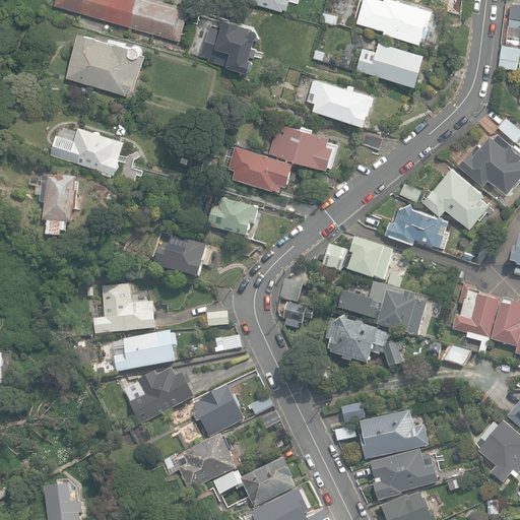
[(81,12),(84,0),(56,0),(55,5),(81,12)]
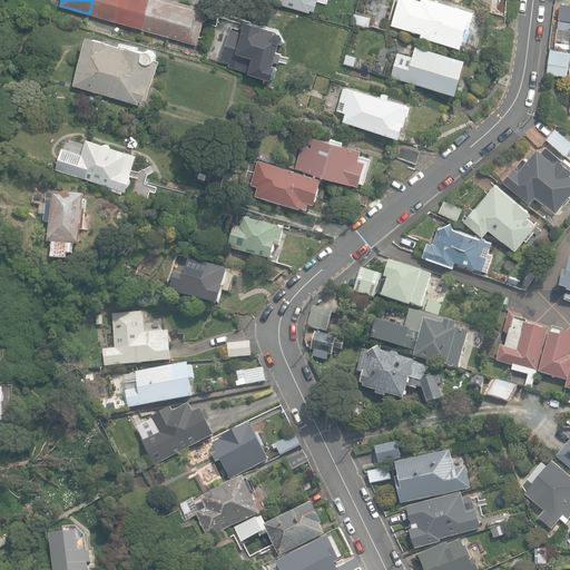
[(123,0),(92,0),(89,13),(117,21),(123,0)]
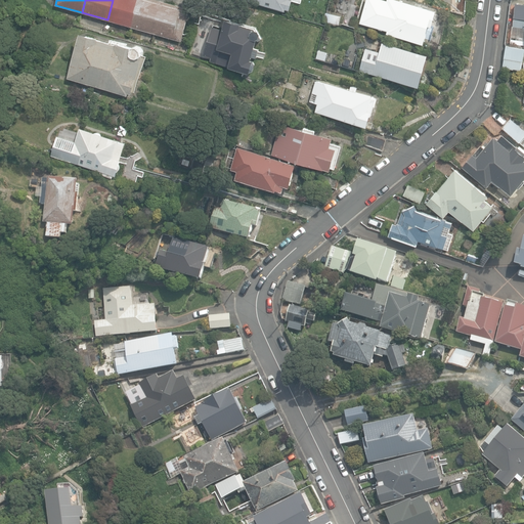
[(138,0),(113,0),(107,19),(131,27),(138,0)]
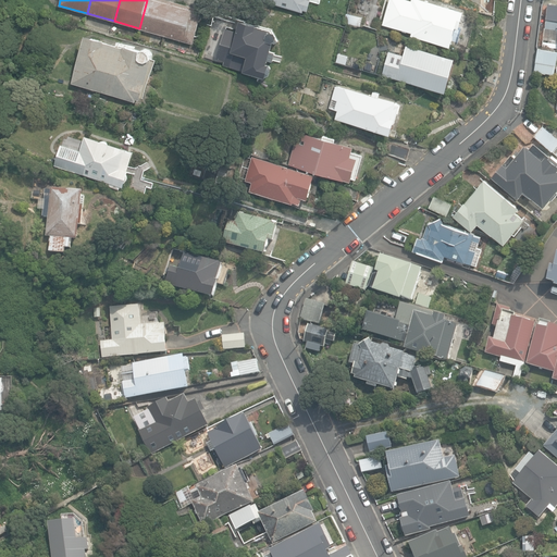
[(174,2),(166,0),(147,0),(139,28),(165,36),(174,2)]
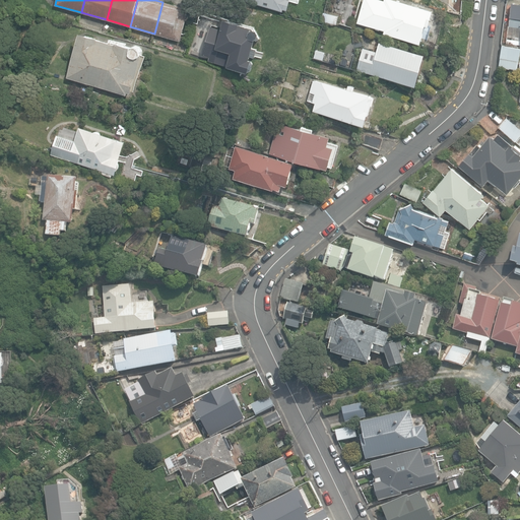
[(299,3),(299,0),(243,0),(283,11),(284,9),(287,10),(289,1),(299,3)]
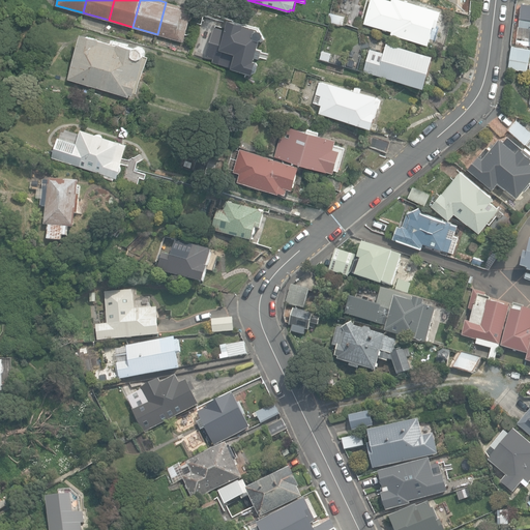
[(391,34),(430,45),(434,26),(438,27),(442,10),(437,8),(438,4),(422,0),(419,0),(419,1),(415,0),(393,0),(390,12),(383,10),(385,3),(376,1),(372,18),(381,21),(382,17),(389,19),(386,27),(393,29),(391,34)]
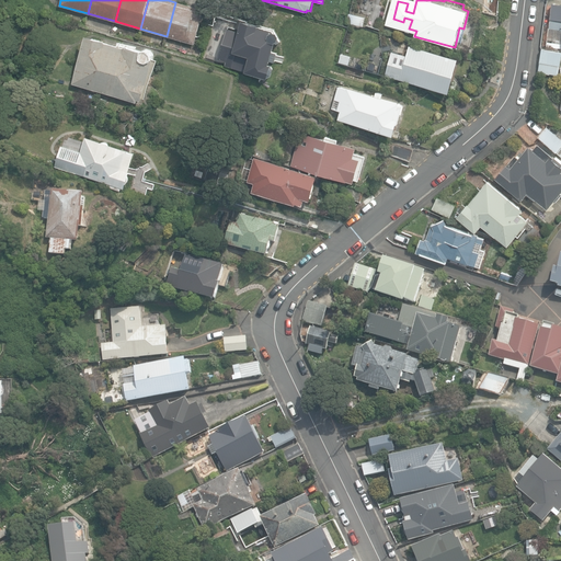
[(205,11),(175,2),(167,36),(195,44),(205,11)]
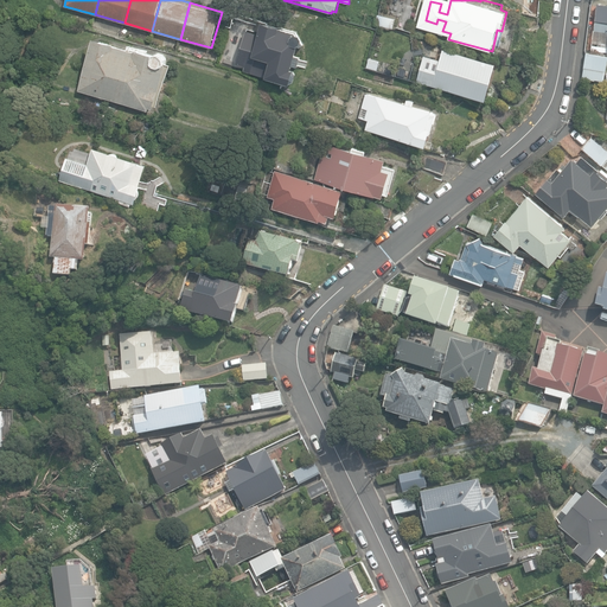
[(606,55),(606,2),(600,2),(596,30),(594,30),(592,52),(606,55)]
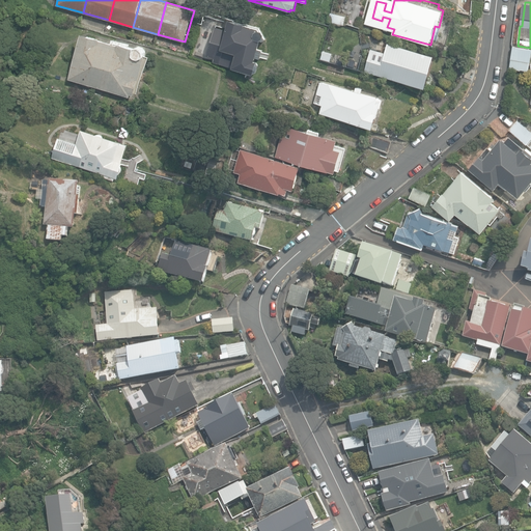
[(451,23),(470,27),(472,15),(453,11),(451,23)]
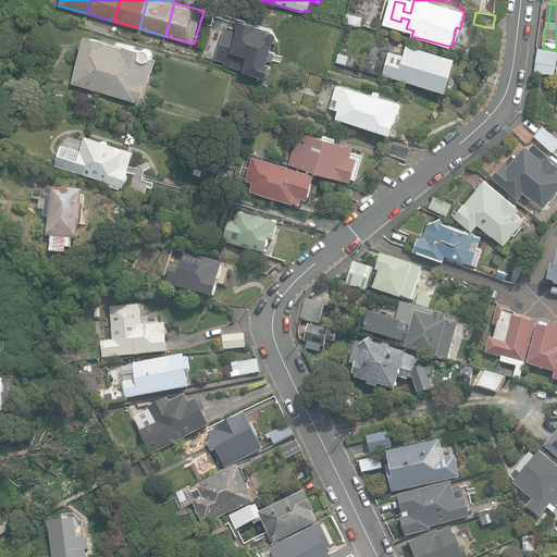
[(345,23),(361,27),(363,17),(347,14),(345,23)]
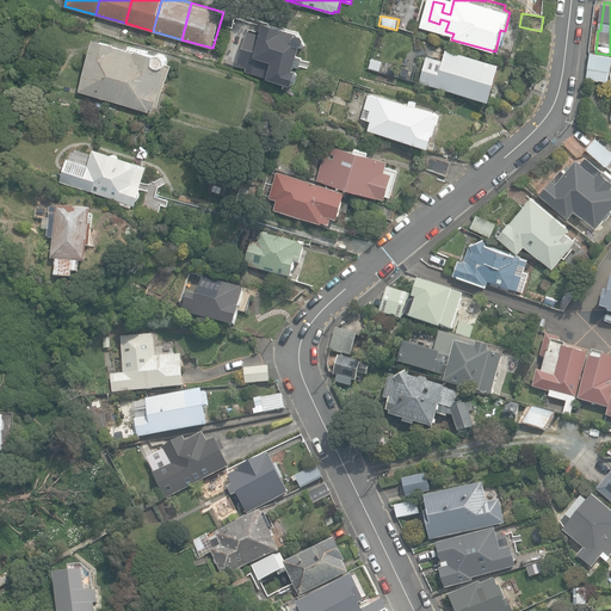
[(269,78),(294,85),(295,82),(297,82),(298,74),(297,72),(297,71),(295,69),(301,47),(302,47),(306,44),(306,42),(307,38),(304,35),(283,29),(284,26),(265,22),(261,34),(248,30),(240,54),(233,53),(230,61),(239,63),(238,65),(255,69),(259,56),(273,61),(269,78)]
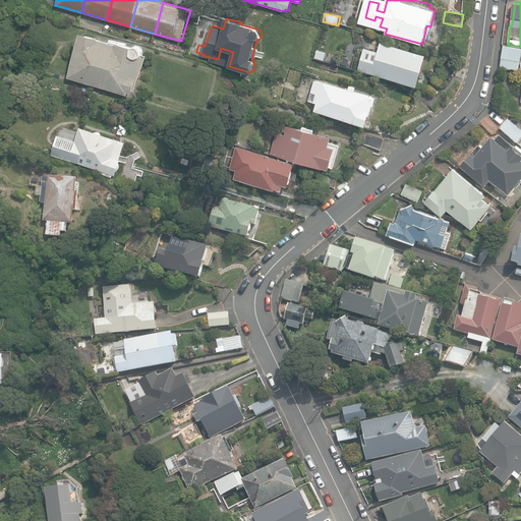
[(291,26),(311,32),(313,22),(292,18),(291,26)]
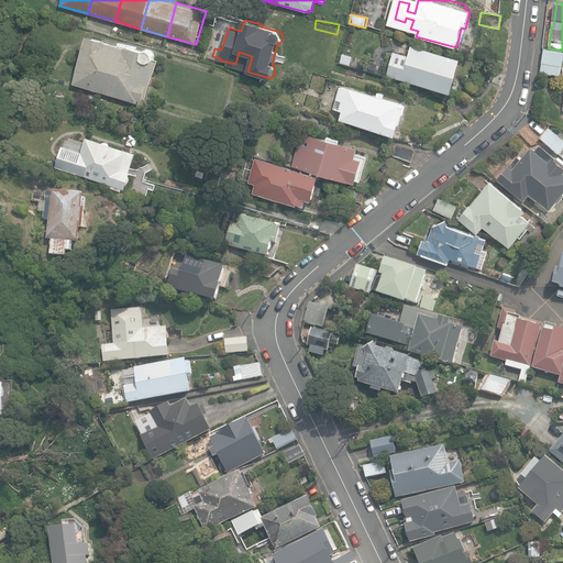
[(74,84),(138,102),(139,100),(142,101),(155,59),(153,58),(154,55),(152,51),(146,48),(143,50),(127,45),(127,47),(88,35),(75,76),(72,75),(70,80),(74,83),(74,84)]
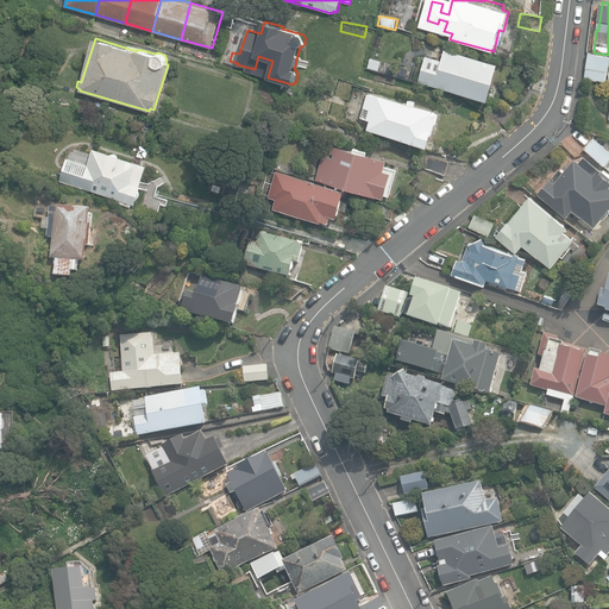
[(419,82),(487,101),(497,64),(445,49),(443,57),(438,56),(437,60),(426,56),(419,82)]
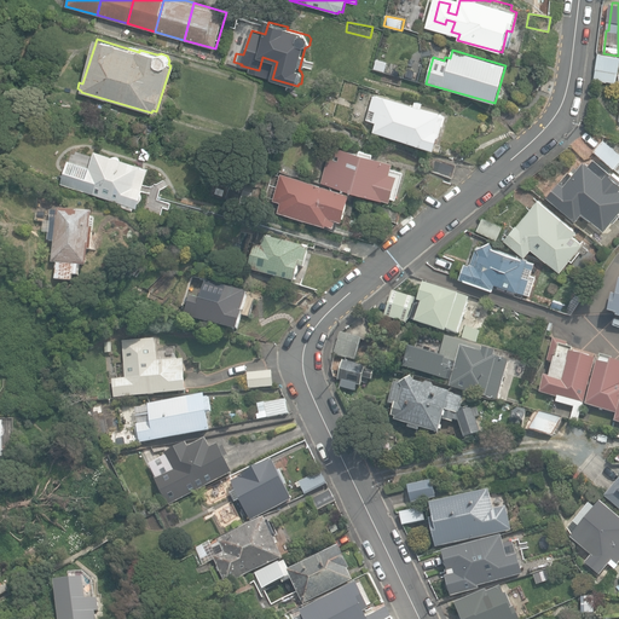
[(618,56),(603,53),(600,52),(595,79),(617,84),(618,71),(618,56)]
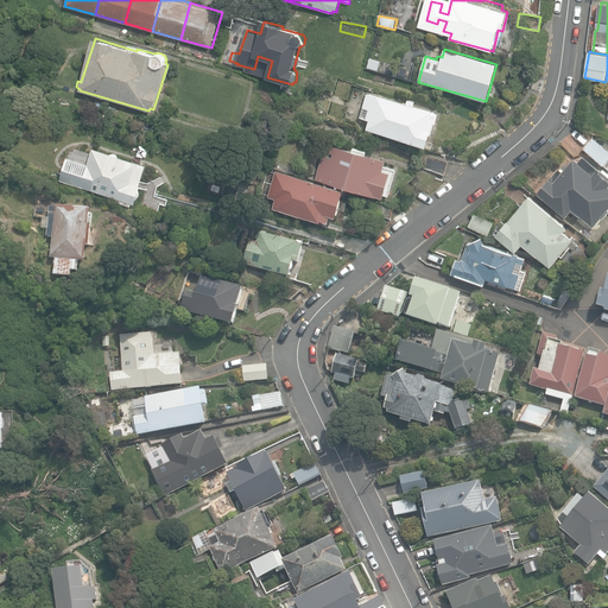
[(378,70),(380,61),(371,58),(368,68),(378,70)]
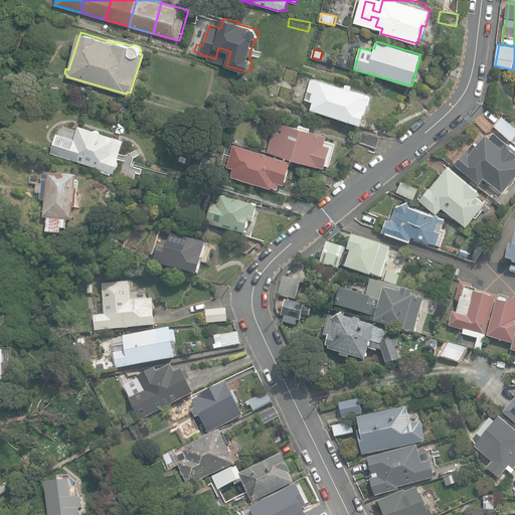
[(431,70),(448,74),(451,63),(434,59),(431,70)]
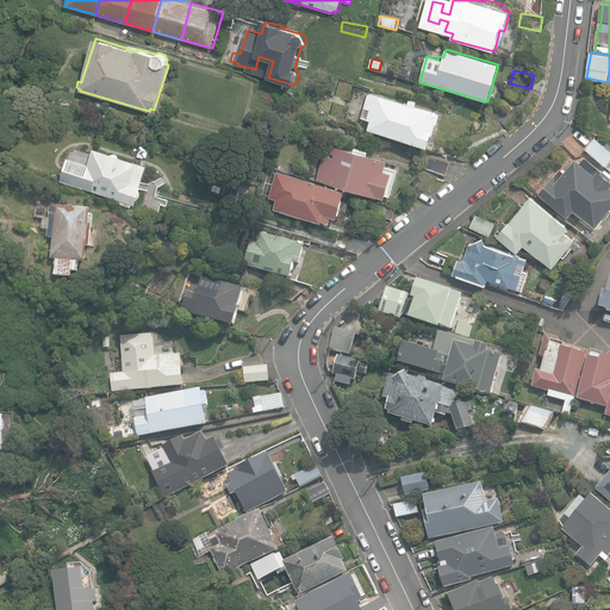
[(368,129),(429,148),(439,113),(435,112),(435,111),(415,105),(416,103),(410,100),(409,104),(379,94),(378,97),(368,94),(361,117),(371,120),(368,129)]
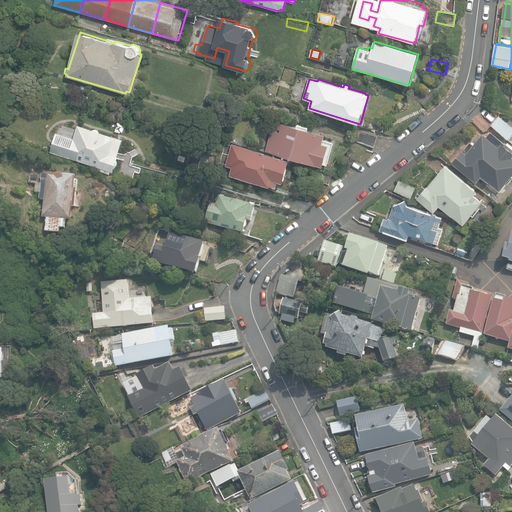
[(266,151),(323,167),(324,163),(328,165),(335,142),(324,139),(325,134),(309,129),(310,126),(298,123),(297,126),(274,120),(266,151)]
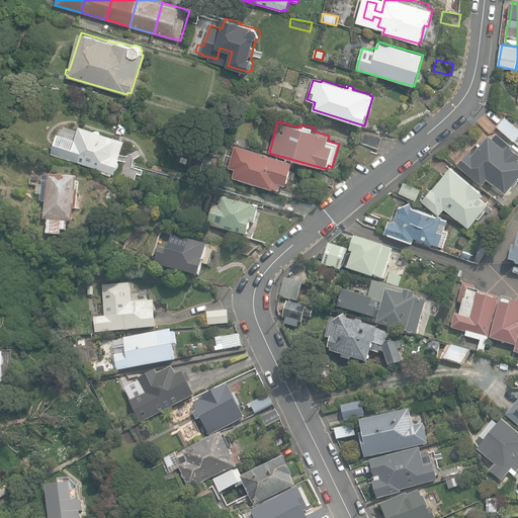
[(69,159),(115,174),(116,170),(118,169),(119,167),(120,165),(119,162),(126,141),(79,125),(69,159)]
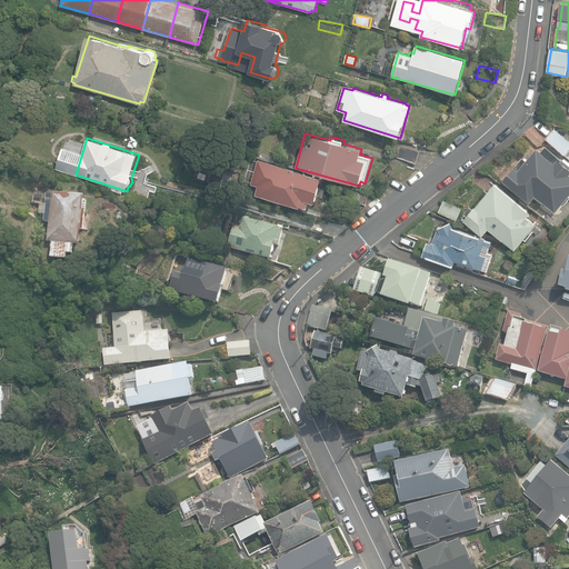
[(536,196),(556,212),(568,196),(568,163),(546,146),(541,151),(537,147),(527,160),(522,157),(515,167),(513,166),(502,180),(530,202),(536,196)]
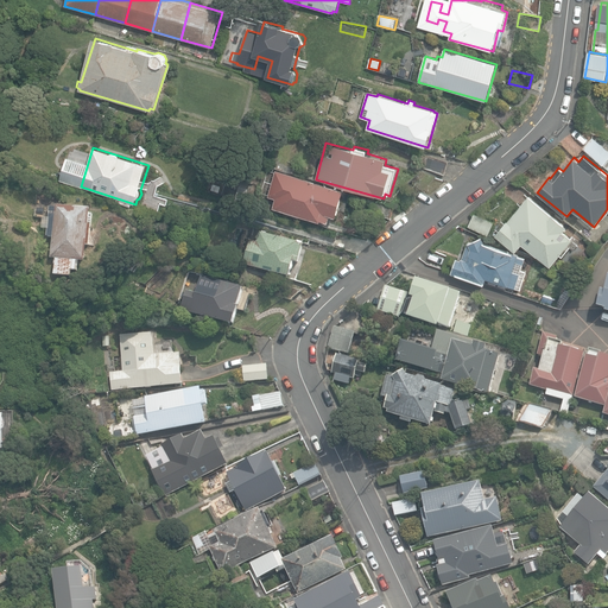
[(425,169),(444,175),(448,163),(429,157),(425,169)]
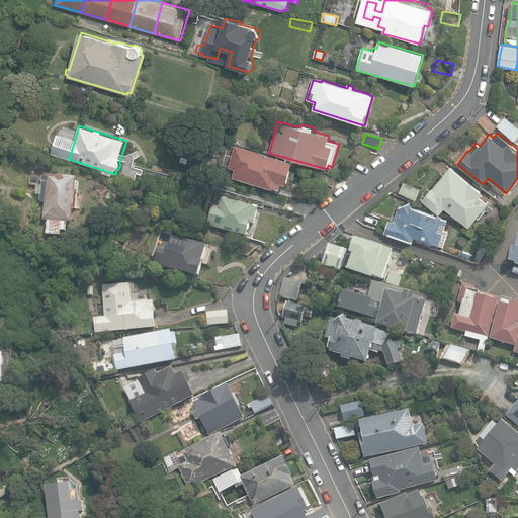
[(274,187),(280,189),(282,183),(287,184),(293,162),(236,145),(235,147),(230,146),(227,159),(231,160),(229,168),(235,169),(233,177),(273,188),(274,187)]
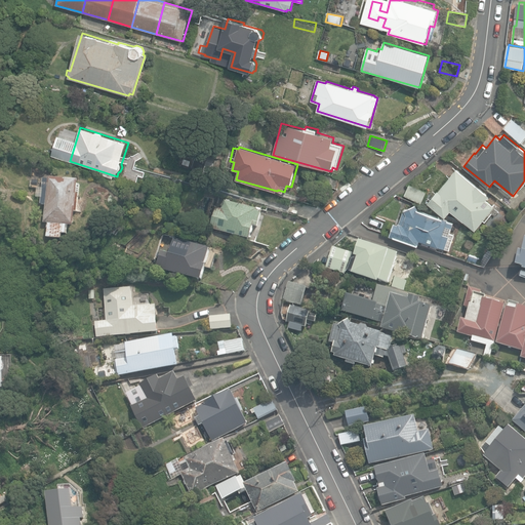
[(190,166),(191,159),(185,158),(183,165),(190,166)]
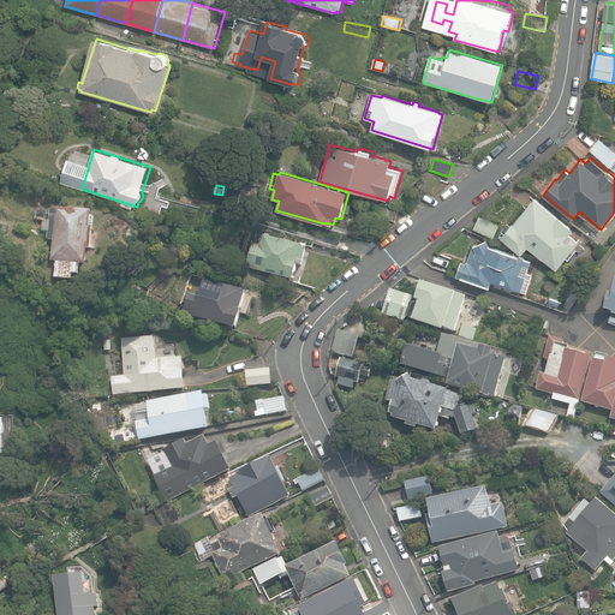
[(251,201),(254,190),(244,187),(240,198),(251,201)]
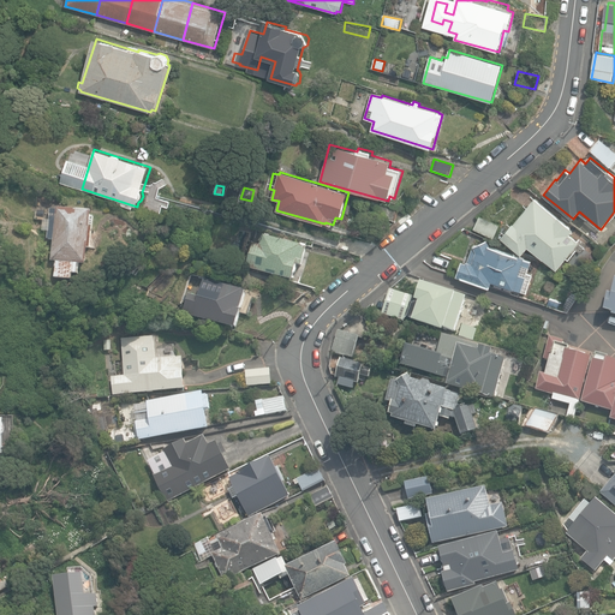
[(410,208),(422,201),(407,191),(396,207),(406,213),(410,208)]
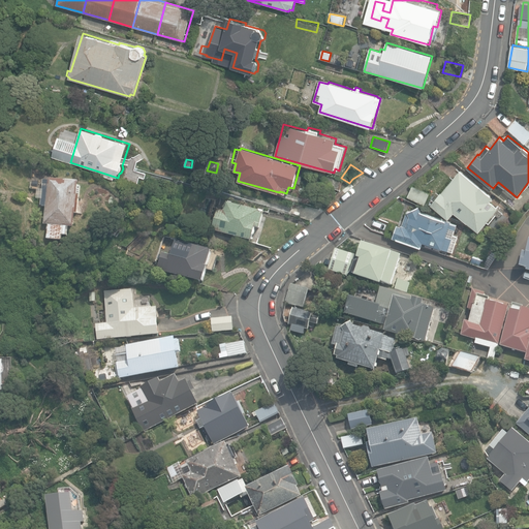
[(455,212),(478,231),(498,208),(490,201),(494,196),(481,186),(480,187),(460,172),(443,192),(442,191),(431,205),(449,219),(455,212)]
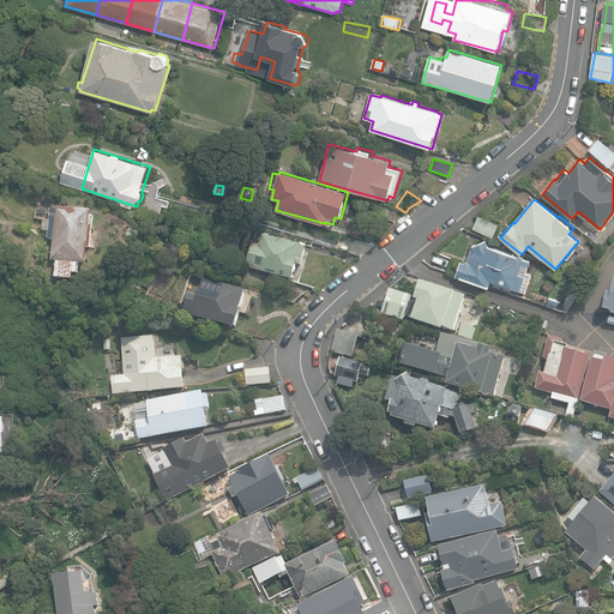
[(387,206),(385,217),(396,220),(398,209),(387,206)]
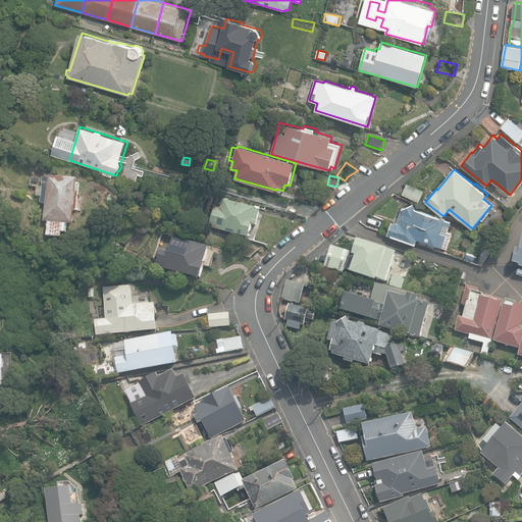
[(46,237),(61,238),(62,232),(66,232),(67,224),(73,224),(74,211),(77,211),(80,194),(76,193),(79,179),(49,176),(49,178),(44,177),(43,187),(38,187),(36,196),(42,197),(41,203),(46,204),(44,221),(46,222),(45,227),(39,227),(39,233),(47,235),(46,237)]
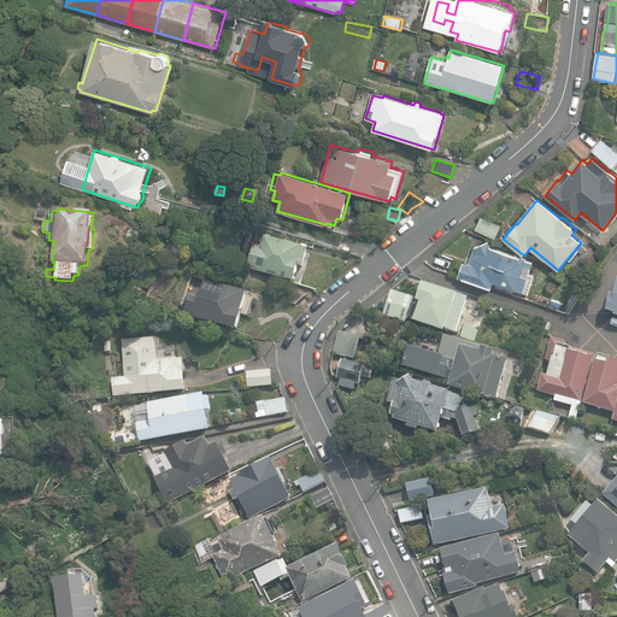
[(476,230),(497,239),(501,225),(481,217),(476,230)]
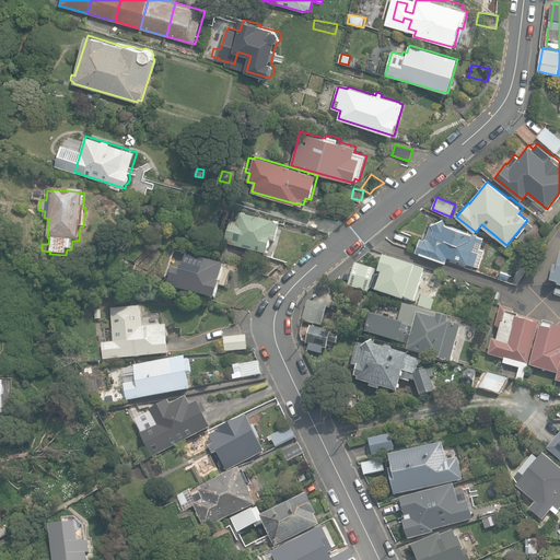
[(224,244),(267,257),(271,242),(276,243),(281,226),(240,214),(236,224),(231,222),(224,244)]
